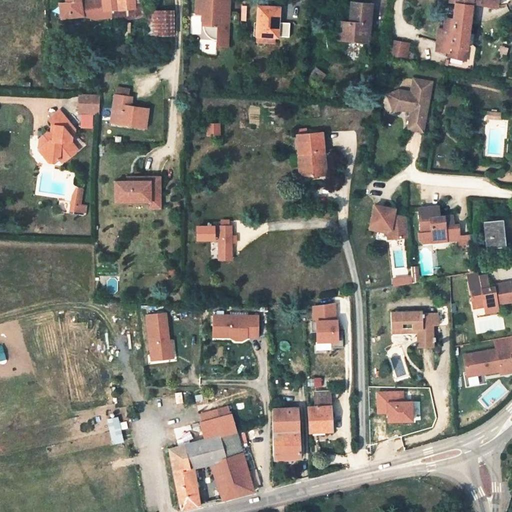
[(80,0),(65,0),(65,1),(59,2),(62,17),(82,15),(81,4),(80,0)]
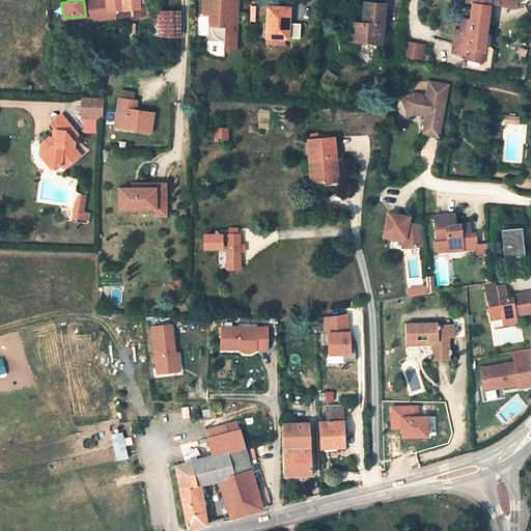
[(140,7),(139,0),(105,0),(106,2),(107,19),(115,18),(114,10),(140,7)]
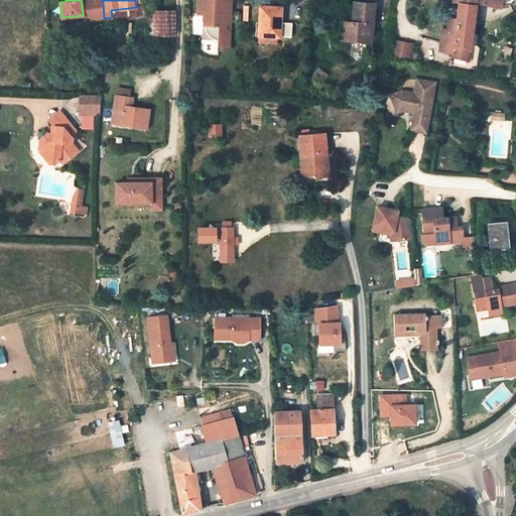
[(144,0),(135,0),(136,7),(137,17),(147,16),(145,3),(144,0)]
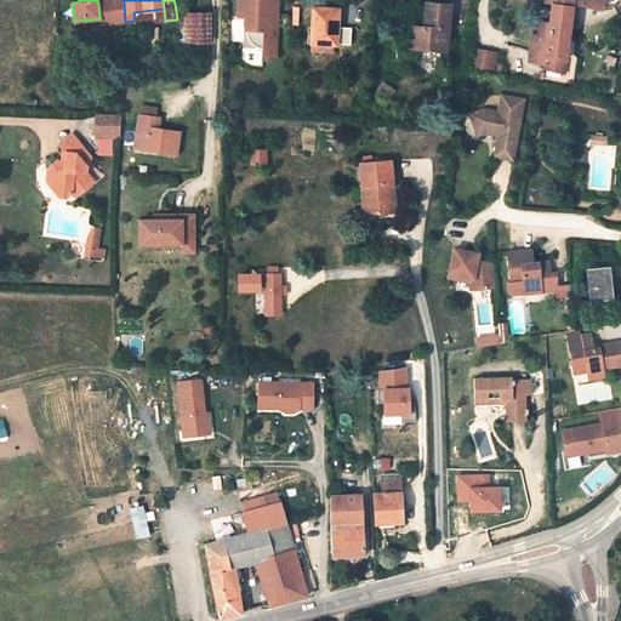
[(237,0),(237,16),(245,16),(245,29),(245,30),(244,33),(245,34),(245,35),(245,36),(245,38),(246,39),(246,40),(248,41),(248,43),(249,44),(250,45),(251,45),(252,46),(254,47),(255,47),(257,49),(258,49),(262,49),(262,55),(274,56),(277,0),(258,0),(254,0),(237,0)]
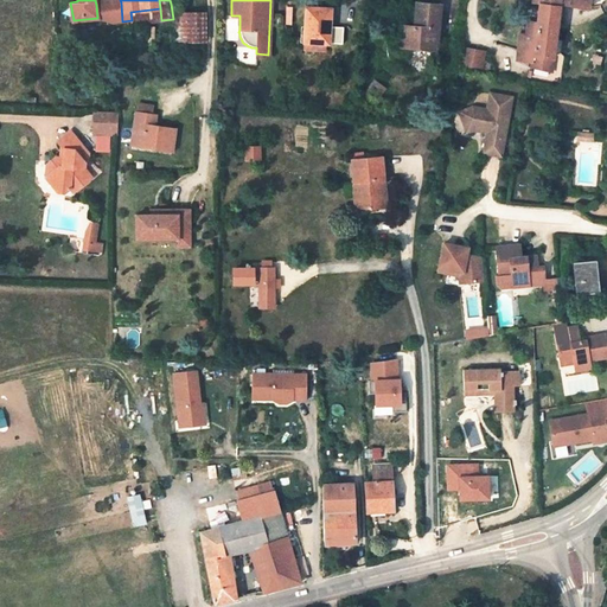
[(540,0),(540,2),(537,21),(535,34),(528,33),(519,33),(517,59),(532,61),(531,66),(551,70),(553,63),(560,2),(587,8),(604,0),(540,0)]
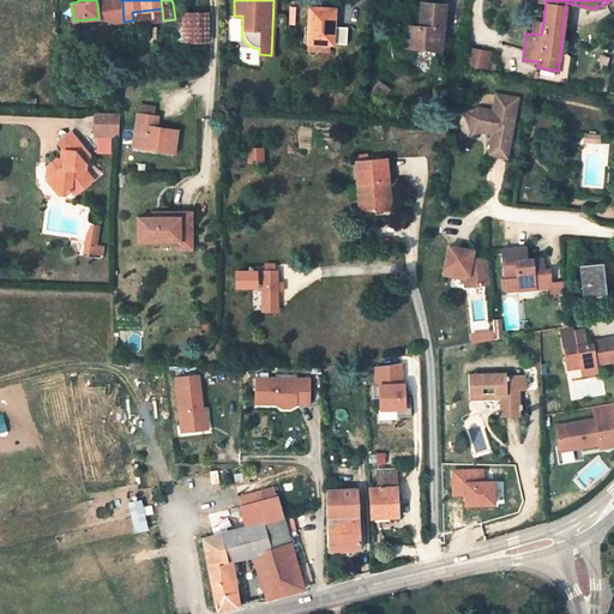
[(441,49),(446,4),(421,1),(420,23),(419,26),(407,25),(404,47),(441,49)]
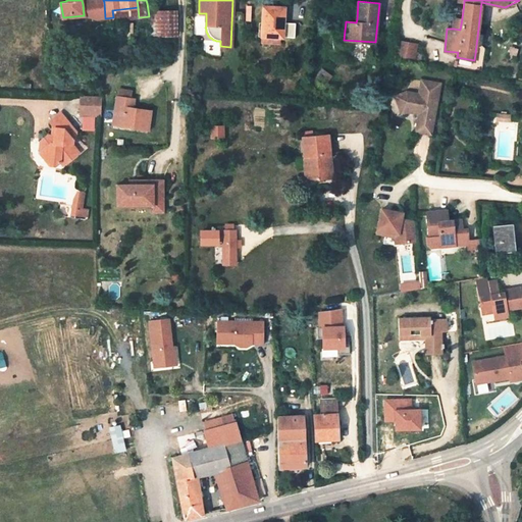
[(97,19),(105,18),(104,2),(83,4),(84,15),(86,14),(97,19)]
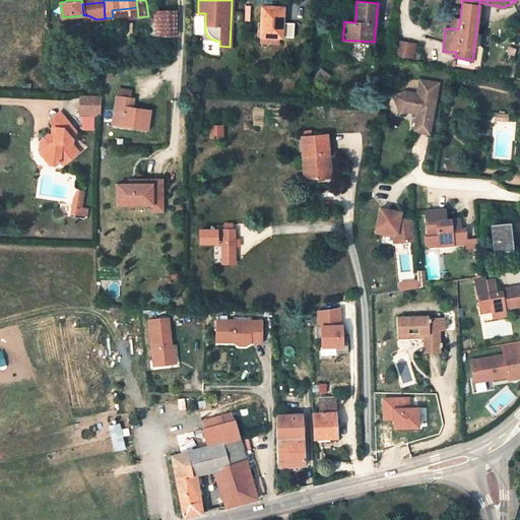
[(261,38),(278,38),(278,35),(282,35),(282,22),(281,22),(281,7),(263,6),(261,38)]
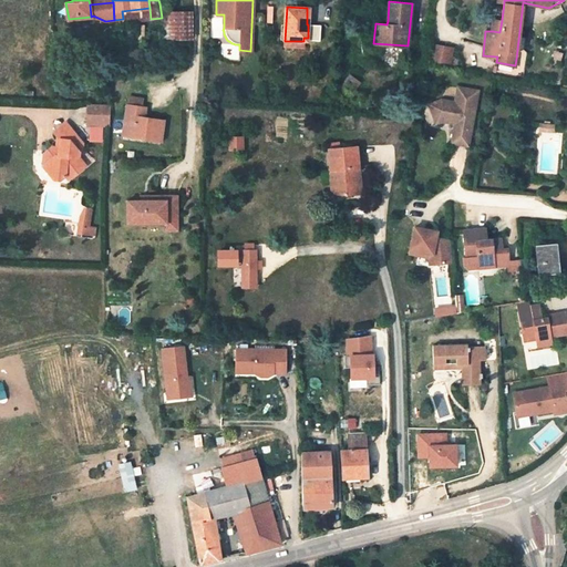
[(124,23),(151,19),(150,8),(122,11),(123,19),(124,23)]
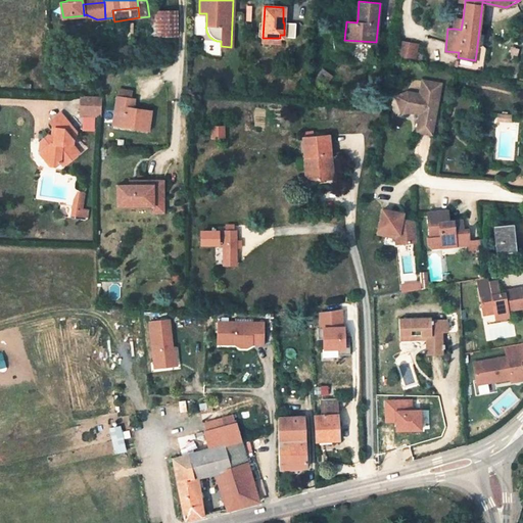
[(152,36),(177,35),(177,9),(151,10),(152,36)]
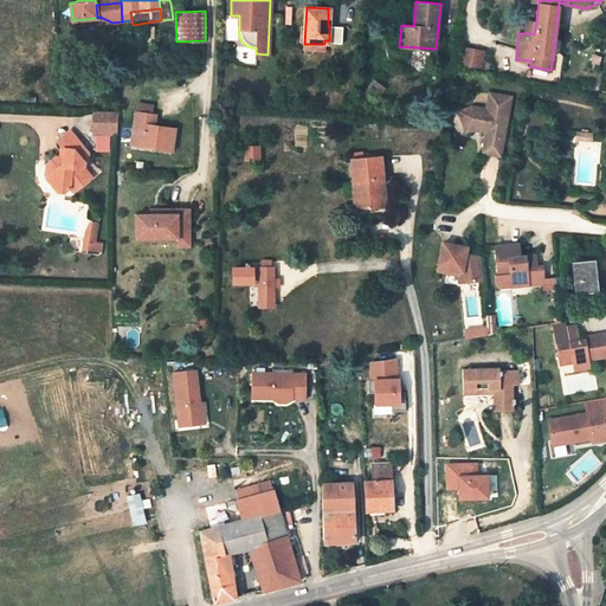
[(534,34),(536,21),(528,20),(527,33),(534,34)]
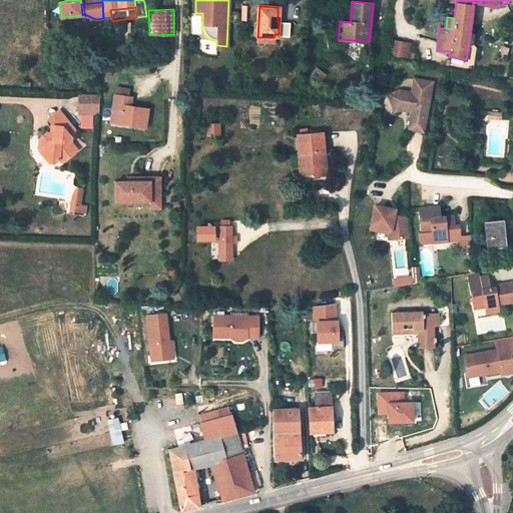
[(410,43),(393,39),(390,54),(407,57),(410,43)]
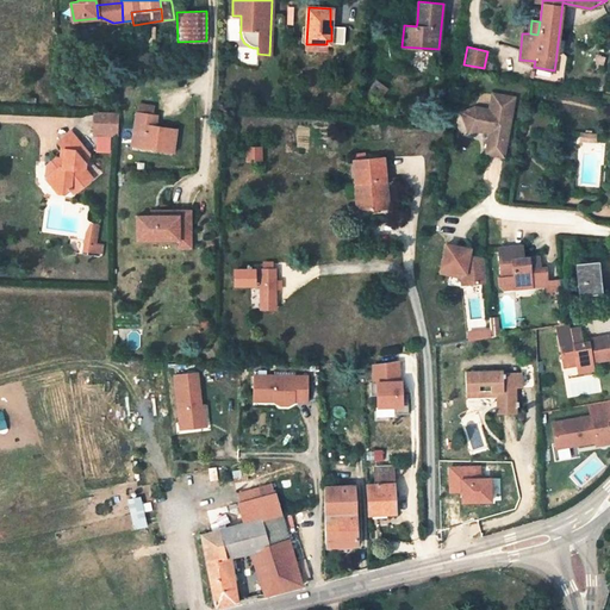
[(368,93),(377,100),(386,88),(377,81),(368,93)]
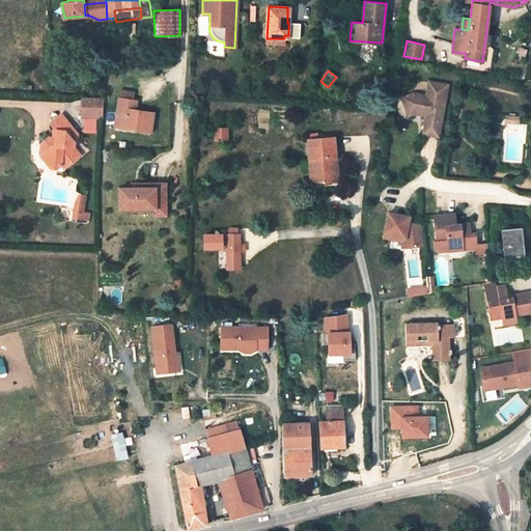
[(122,73),(120,87),(135,89),(136,82),(135,82),(136,75),(122,73)]
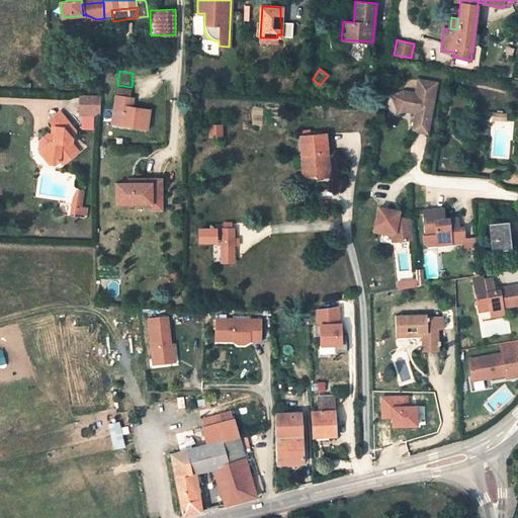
[(421,121),(420,127),(435,130),(441,78),(422,76),(421,89),(409,88),(397,94),(406,110),(412,107),(422,108),(421,121)]
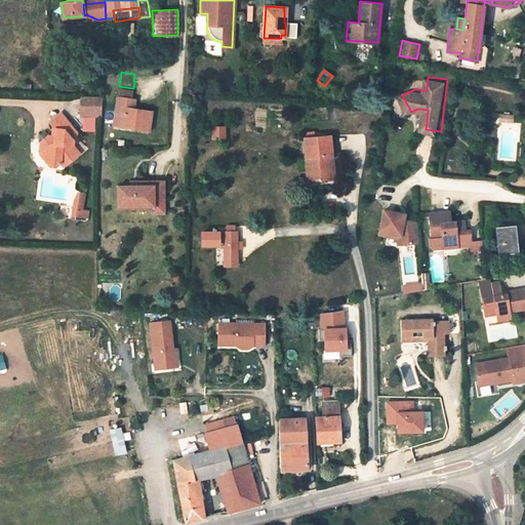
[(132,97),(133,88),(119,86),(118,95),(117,99),(114,125),(150,130),(152,111),(134,108),(135,98),(132,97)]
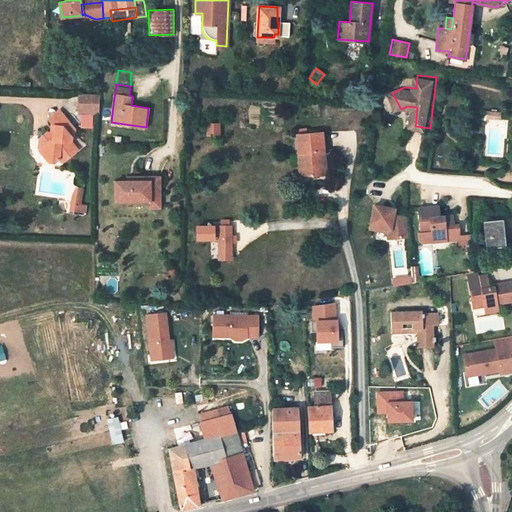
[(99,108),(100,91),(80,91),(80,107),(99,108)]
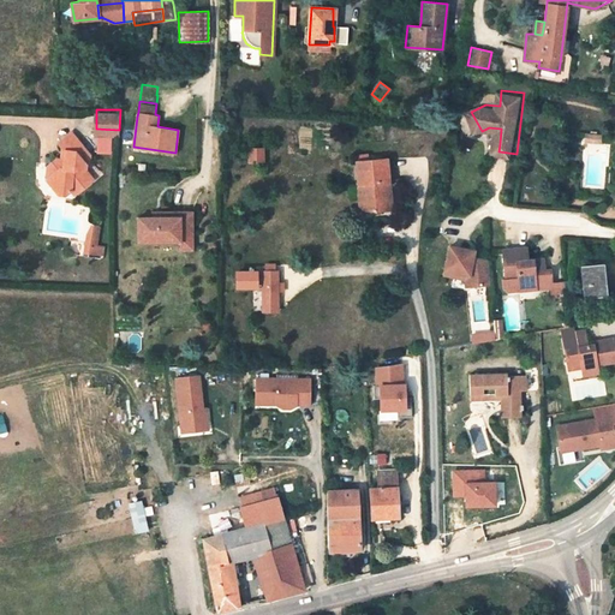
[(91,160),(76,135),(61,143),(66,153),(64,163),(61,165),(55,165),(52,168),(51,172),(51,175),(54,180),(47,186),(60,201),(67,201),(73,196),(77,199),(93,185),(84,175),(87,171),(89,171),(91,160)]
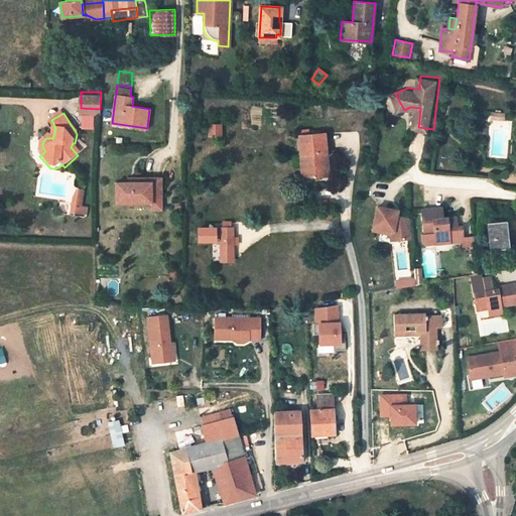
[(223,136),(223,124),(209,124),(209,136),(223,136)]
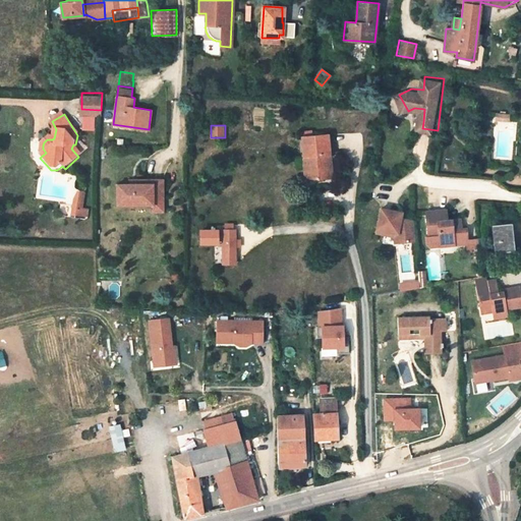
[(304,156),(310,156),(312,178),(332,176),(328,134),(312,135),(303,136),(302,136),(304,156)]
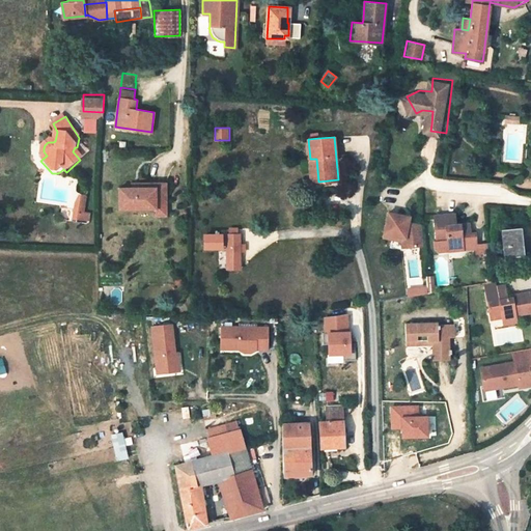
[(312,183),(318,182),(316,159),(310,159),(312,183)]
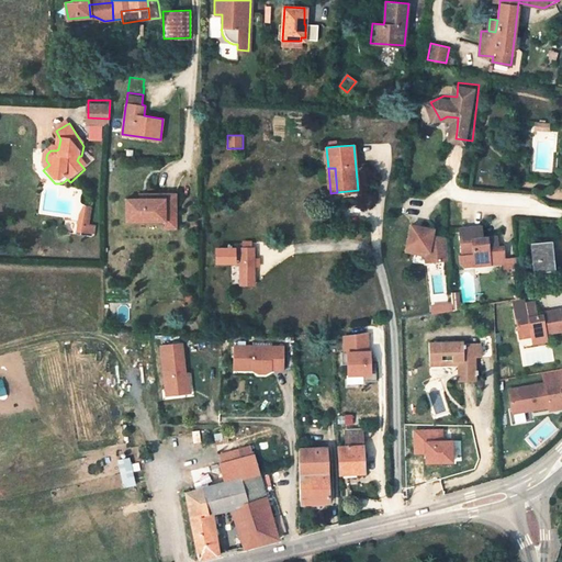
[(158,193),(158,198),(141,198),(127,198),(127,221),(166,221),(166,213),(178,213),(178,193),(158,193)]
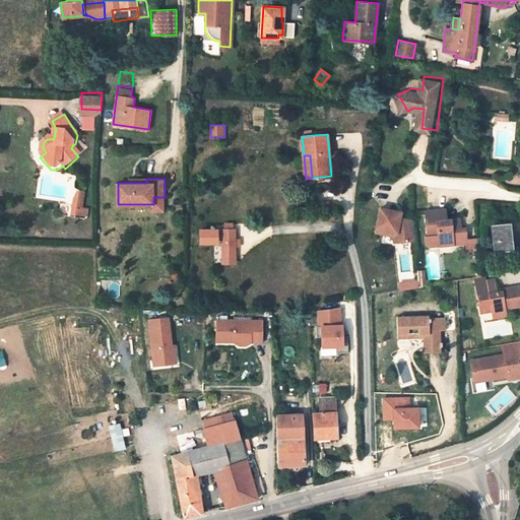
[(165,197),(153,197),(153,204),(153,211),(164,212),(165,197)]
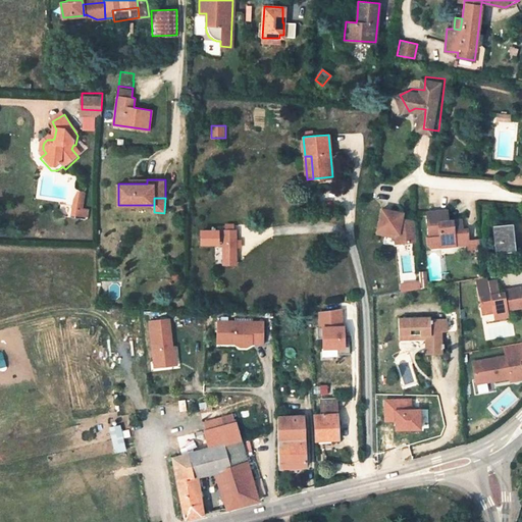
[(376,227),(387,231),(399,236),(400,245),(416,243),(414,222),(402,219),(403,215),(398,214),(399,212),(382,207),(376,227)]
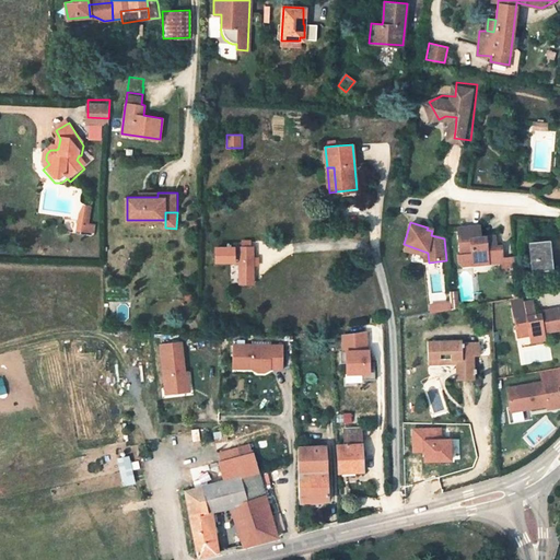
[(474,264),(488,263),(488,257),(494,257),(494,258),(501,258),(501,263),(502,269),(515,268),(514,256),(502,256),(501,245),(496,245),(494,236),(479,236),(478,225),(458,228),(461,254),(473,253),(473,263),(474,264)]
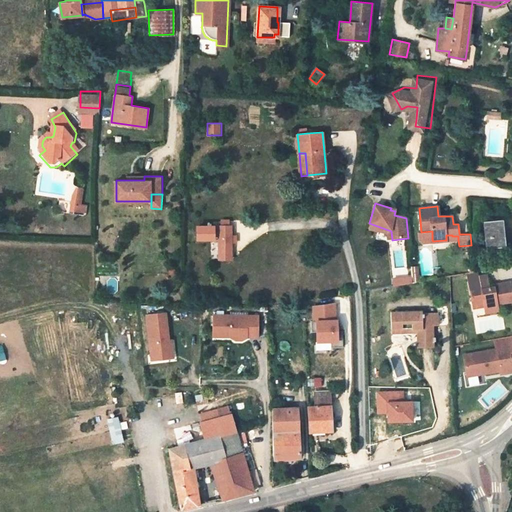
[(222,211),(219,211),(220,256),(232,256),(232,211),(229,211),(222,211)]
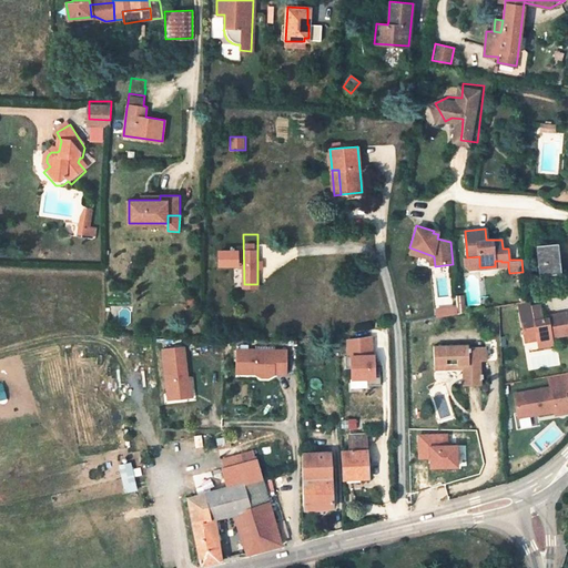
[(537,247),(539,270),(539,273),(558,271),(556,245),(545,246),(537,247)]
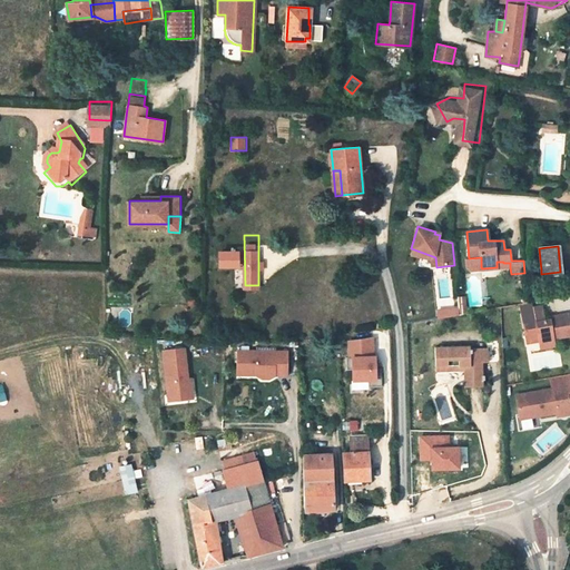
[(469,258),(467,258),(467,266),(470,268),(481,267),(481,257),(469,258)]
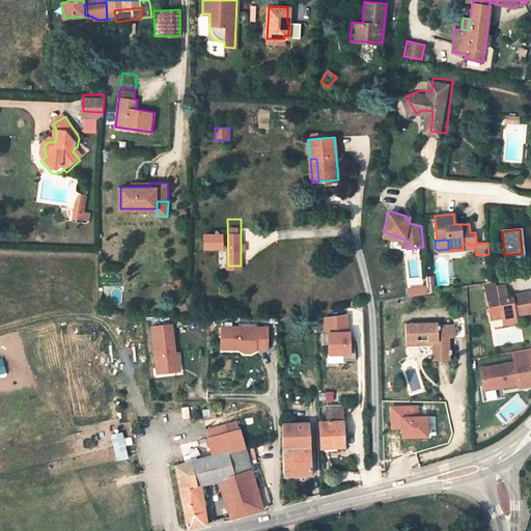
[(490,313),(500,311),(501,319),(515,317),(515,315),(530,312),(530,301),(530,292),(512,296),(512,298),(507,299),(507,296),(498,298),(496,285),(485,287),(490,313)]
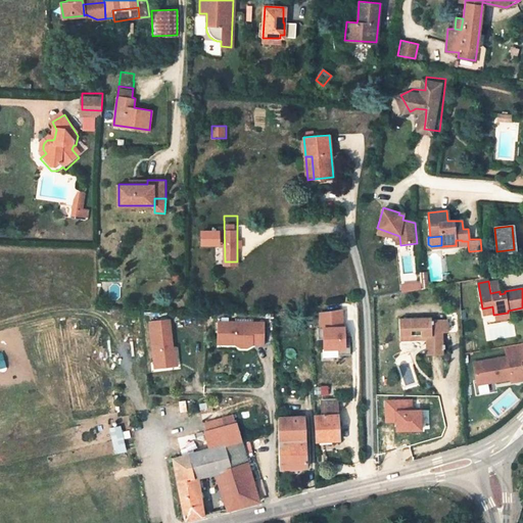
[(420,288),(420,283),(401,284),(401,291),(420,289),(420,288)]
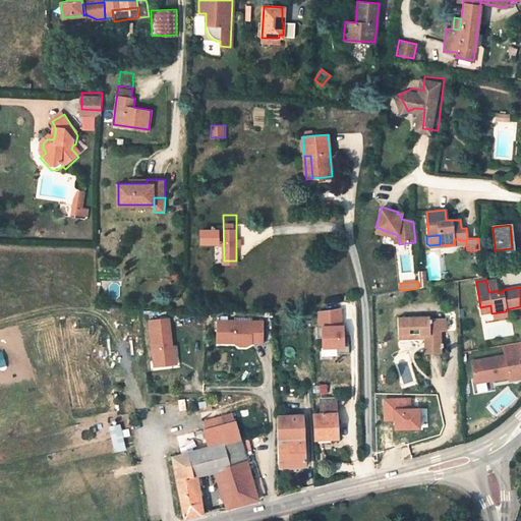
[(481,314),(491,313),(490,305),(480,307),(481,314)]
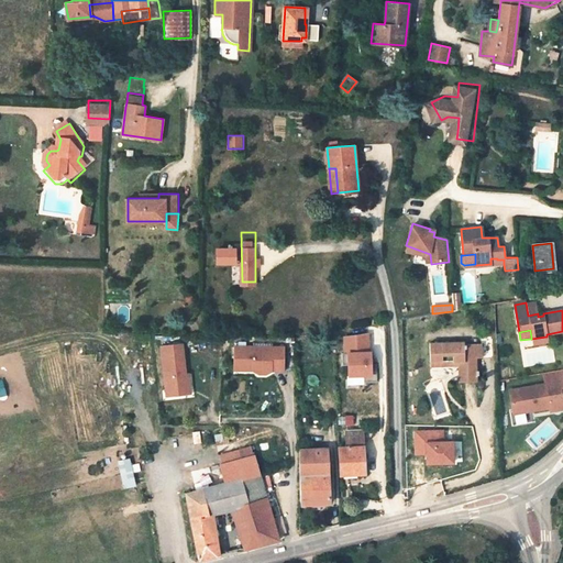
[(367,332),(343,333),(344,350),(341,350),(342,362),(348,361),(349,372),(363,371),(364,378),(377,377),(376,360),(371,360),(370,348),(367,348),(367,332)]
